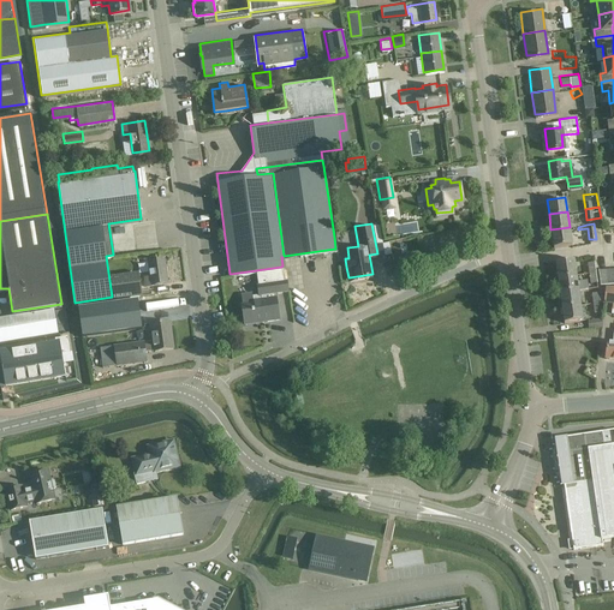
[(397,225),(383,227),(385,234),(398,232),(397,225)]
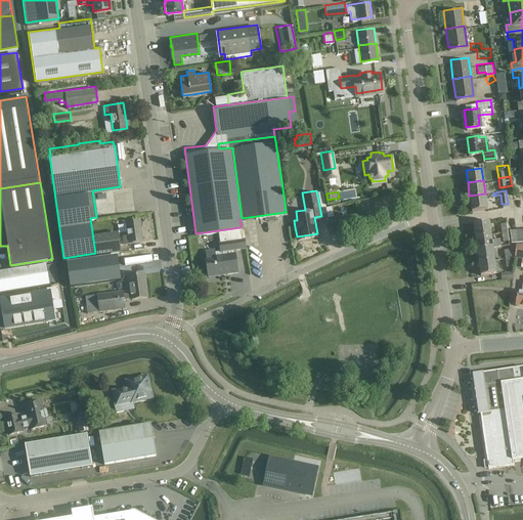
[(469,196),(471,209),(487,207),(485,193),(469,196)]
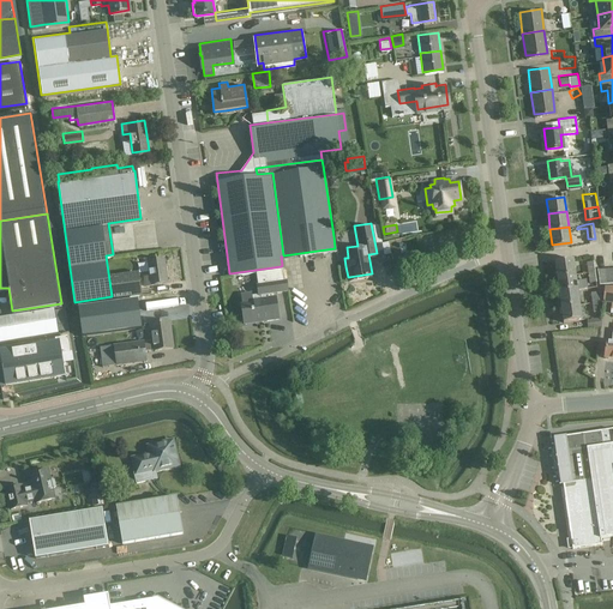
[(149,272),(143,273),(144,283),(167,279),(163,255),(148,258),(149,272)]
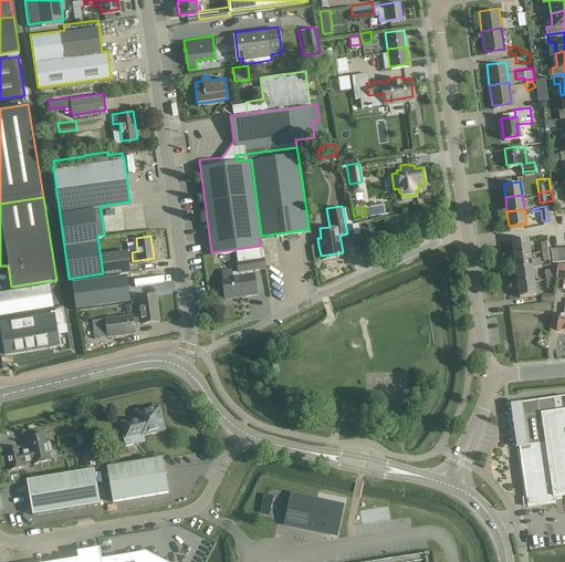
[(512,252),(530,250),(527,236),(511,239),(512,252)]
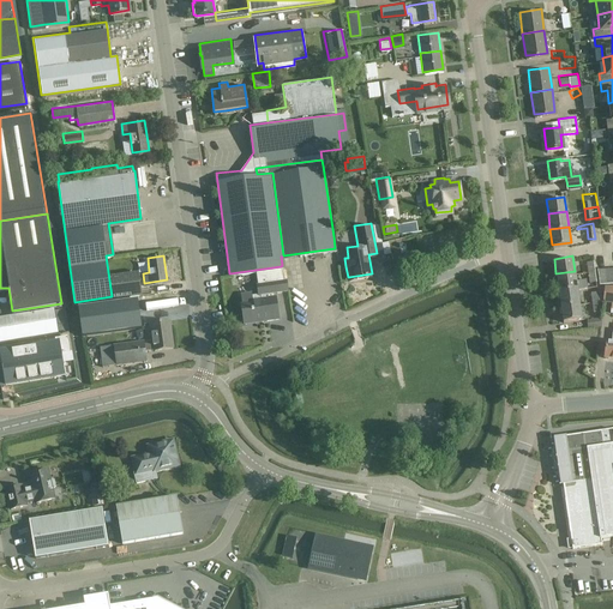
[(274,289),(277,289),(287,288),(286,278),(283,278),(281,266),(256,270),(257,275),(257,281),(258,291),(259,291),(260,296),(241,299),(244,320),(277,315),(274,289)]
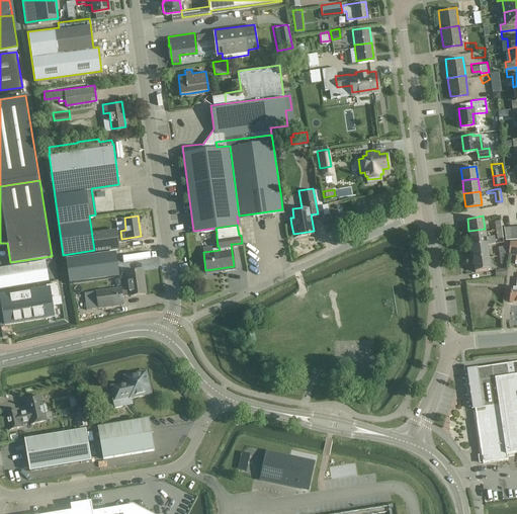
[(95,250),(96,250),(117,246),(115,227),(92,231),(95,250)]
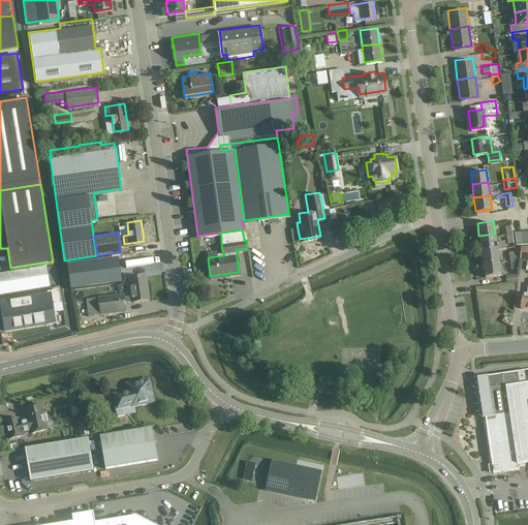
[(478,236),(480,249),(497,247),(505,246),(504,238),(496,239),(495,234),(478,236)]
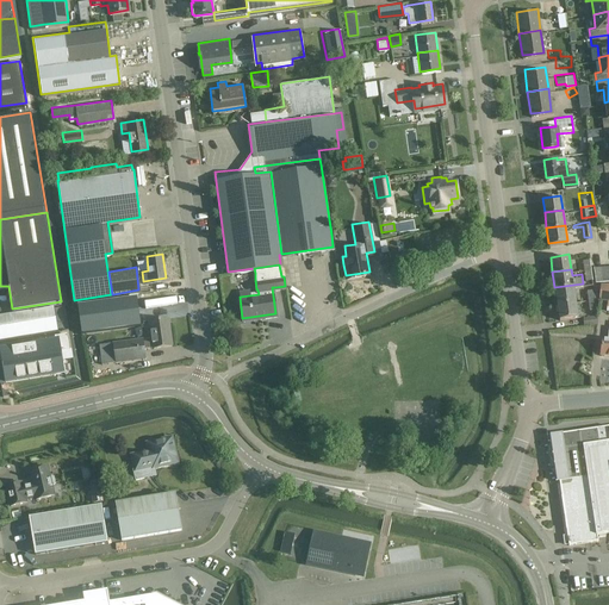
[(608,303),(608,280),(600,281),(598,297),(607,298),(606,303),(608,303)]
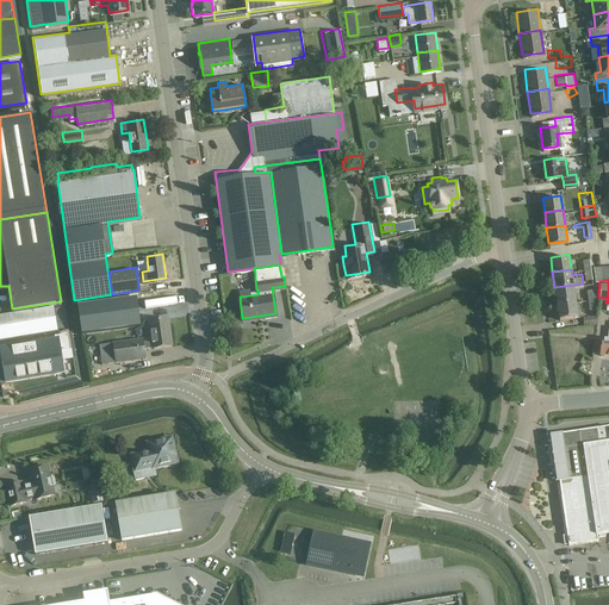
[(557,303),(575,299),(573,285),(554,287),(557,303)]
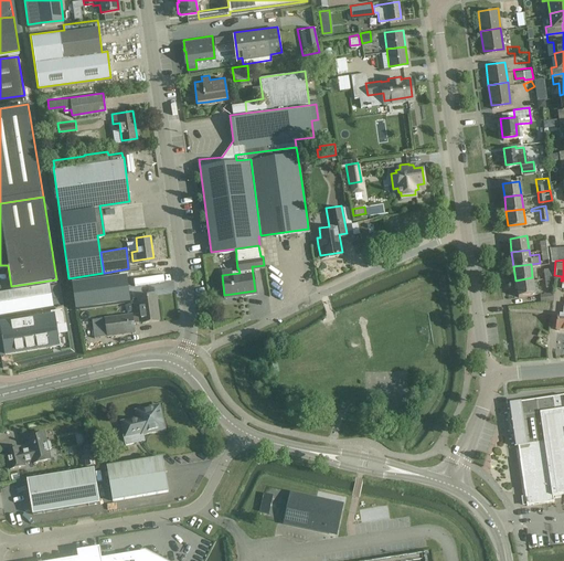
[(542,267),(544,276),(551,275),(554,275),(554,265),(542,267)]
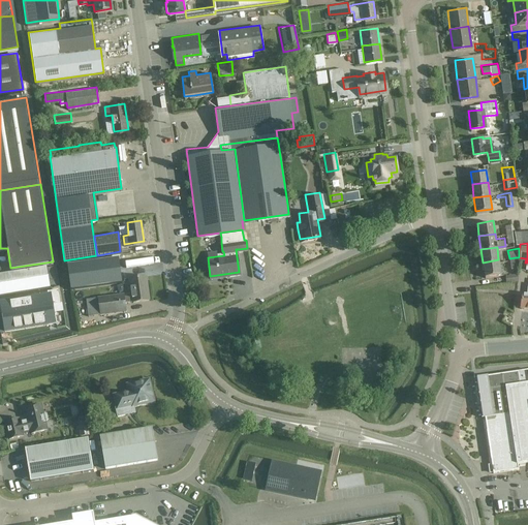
[(115,256),(66,264),(69,282),(117,276),(115,256)]
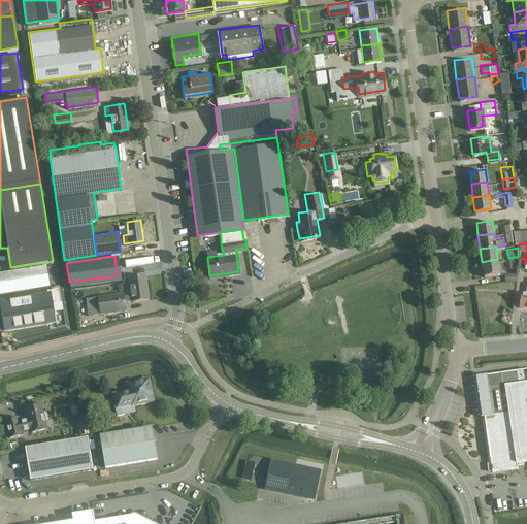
[(482,262),(484,274),(499,272),(497,259),(482,262)]
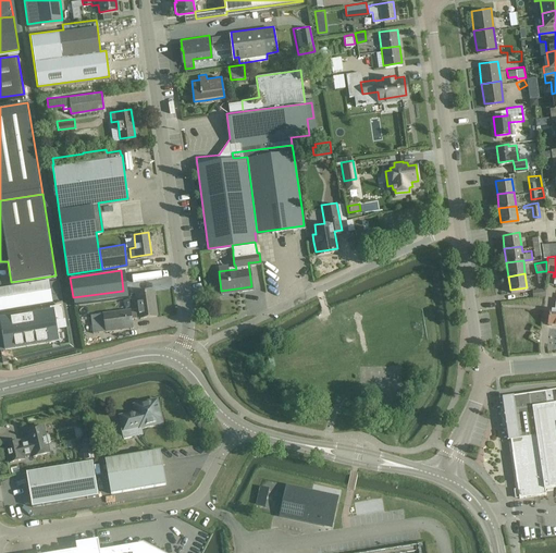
[(0,308),(34,303),(40,302),(52,299),(51,295),(50,285),(49,279),(1,286),(0,281),(0,308)]
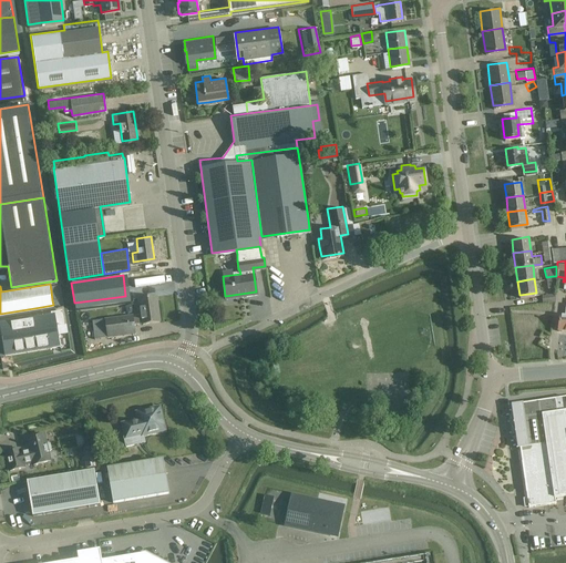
[(554,292),(542,293),(543,300),(554,298),(554,292)]
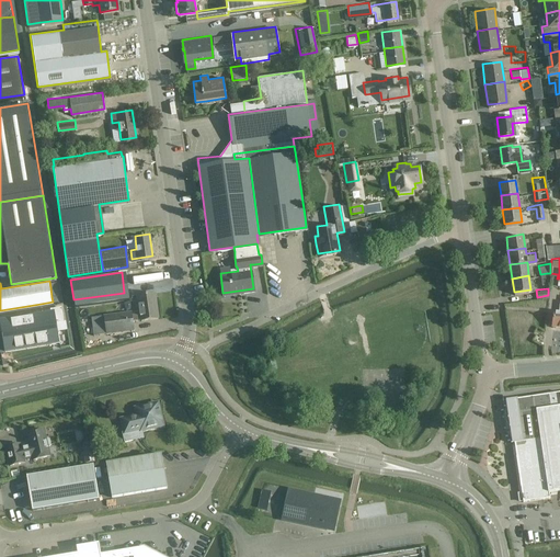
[(157,316),(153,291),(137,293),(139,309),(130,310),(130,309),(91,315),(93,332),(133,328),(132,318),(140,317),(140,318),(157,316)]
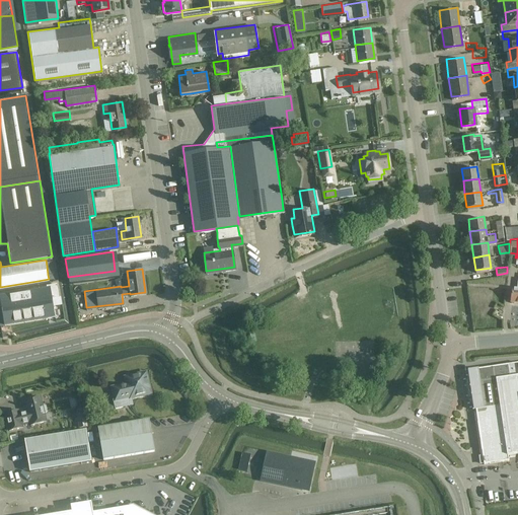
[(0,300),(1,305),(0,305),(0,323),(4,322),(55,314),(53,304),(61,302),(60,295),(59,295),(56,281),(46,283),(46,286),(9,292),(0,293),(0,300)]
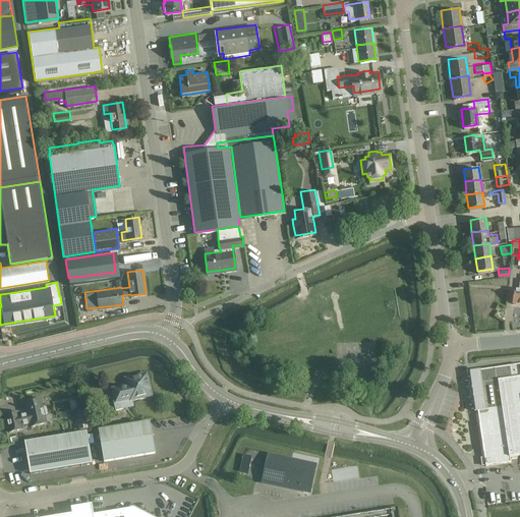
[(476,368),(469,369),(475,407),(477,407),(477,411),(485,463),(510,459),(509,454),(519,452),(519,372),(519,369),(519,368),(519,366),(519,363),(519,361),(476,367),(476,368)]
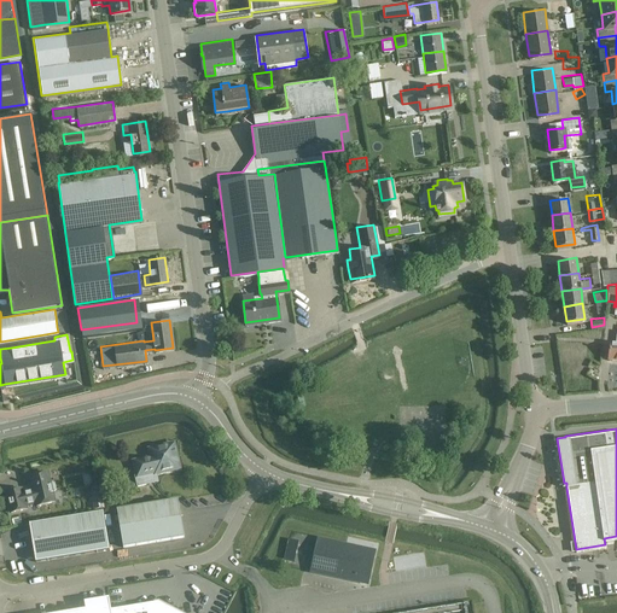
[(133,459),(137,473),(155,468),(155,470),(178,465),(173,441),(149,447),(150,450),(151,450),(152,454),(133,459)]
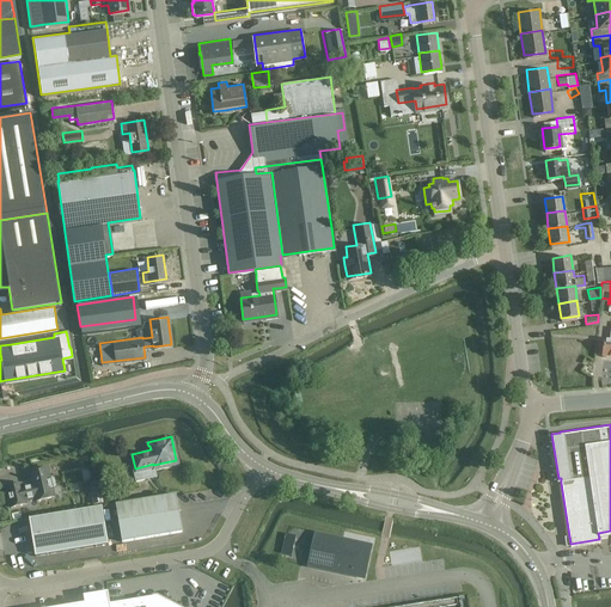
[(5,484),(10,504),(25,501),(24,497),(35,495),(36,498),(53,494),(50,484),(54,483),(55,480),(54,476),(52,474),(49,474),(47,465),(29,468),(32,482),(22,485),(20,480),(5,484)]
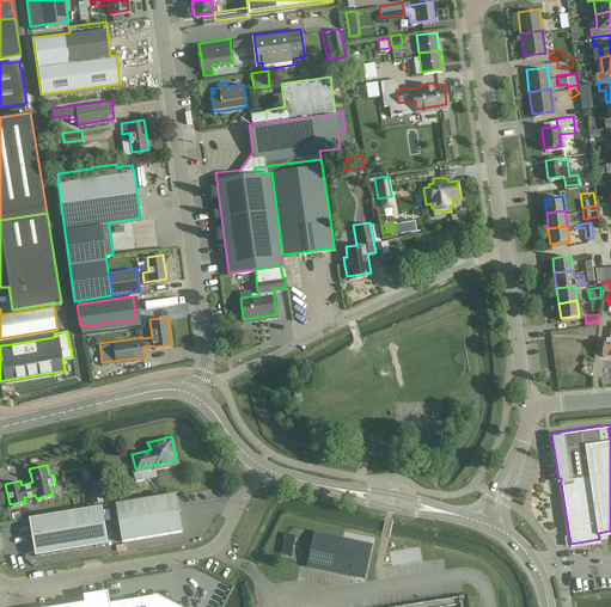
[(89,483),(92,501),(103,500),(101,480),(89,483)]
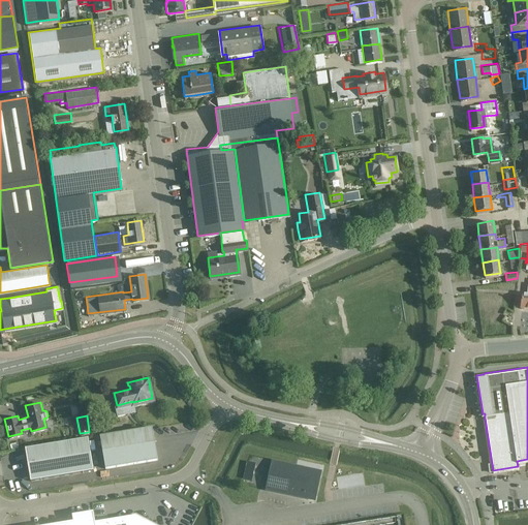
[(151,425),(99,434),(104,466),(157,457),(151,425)]
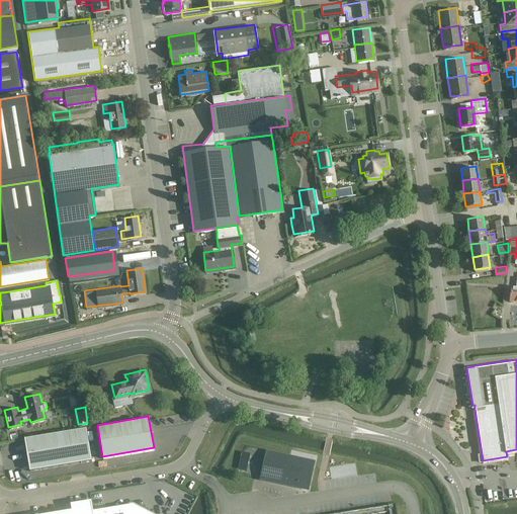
[(24,437),(29,468),(90,458),(85,427),(24,437)]
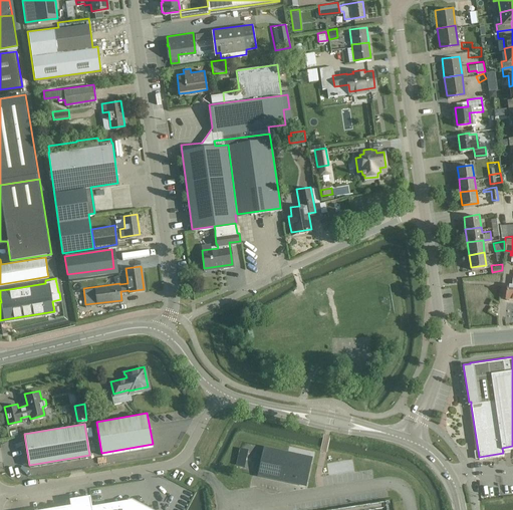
[(239,446),(236,462),(243,464),(247,448),(239,446)]
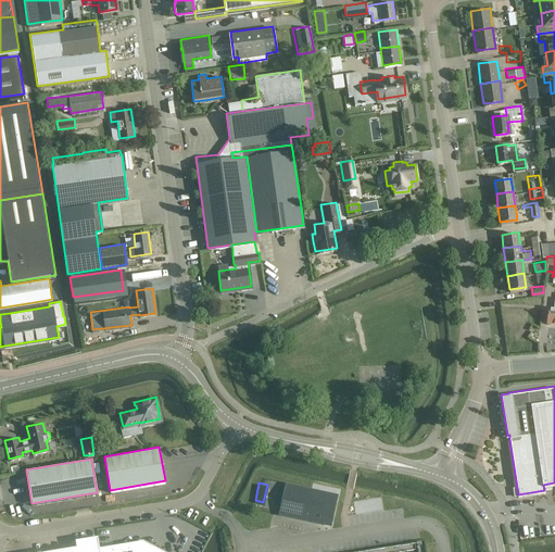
[(330,522),(336,494),(285,483),(279,511),(320,519),(320,521),(322,521),(326,522),(327,522),(330,522)]
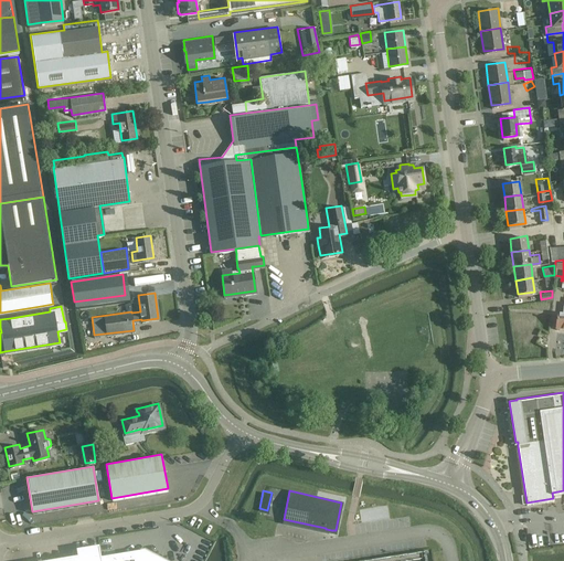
[(40,560),(100,560),(100,556),(98,544),(76,548),(77,554),(40,560)]
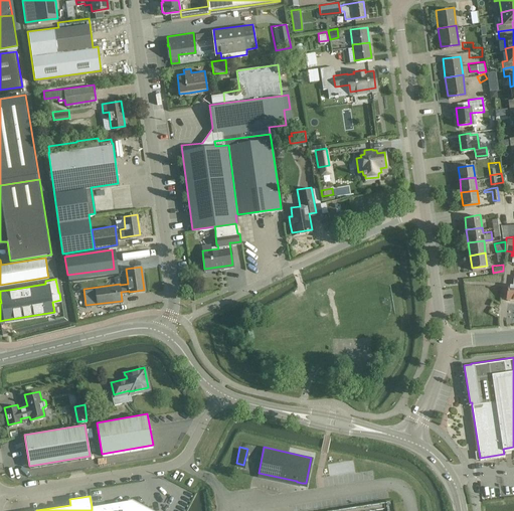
[(153,510),(131,499),(92,506),(92,510),(153,510)]
